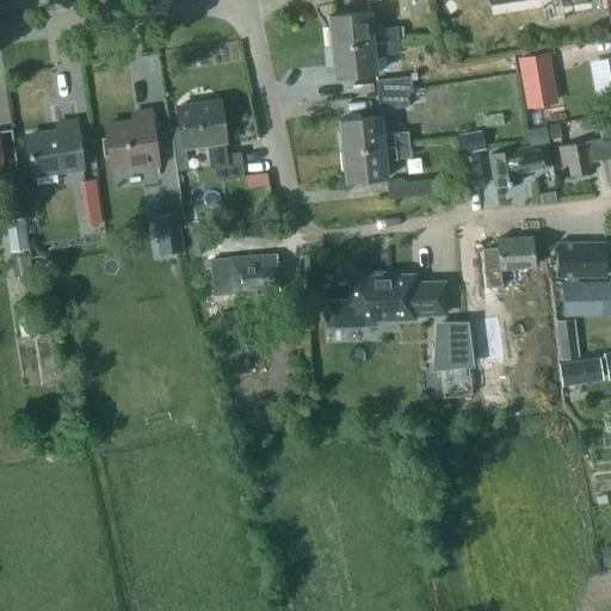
[(326,26),(328,47),(399,39),(397,26),(372,29),(370,12),(328,16),(329,26),(326,26)]
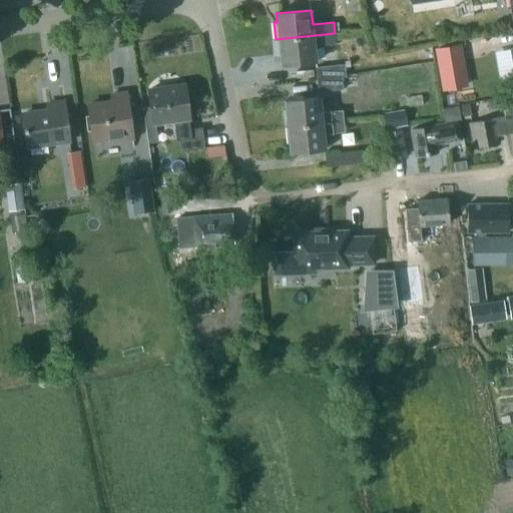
[(276,39),(278,56),(281,56),(282,65),(316,61),(315,46),(336,43),(335,33),(276,39)]
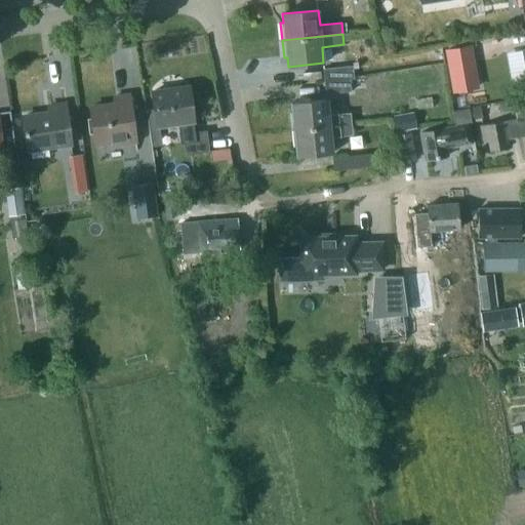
[(471,44),(444,49),(451,92),(479,87),(471,44)]
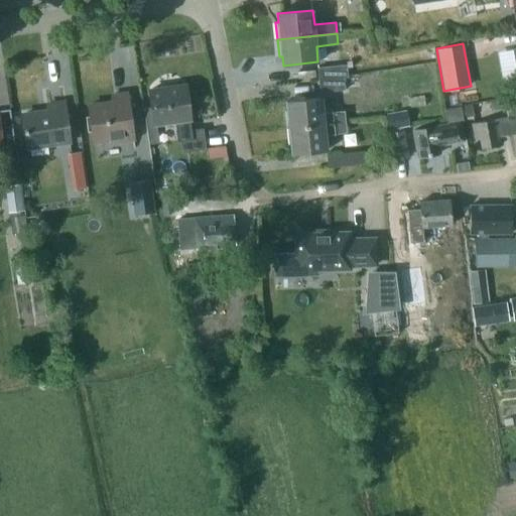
[(318,68),(319,80),(347,77),(346,65),(318,68)]
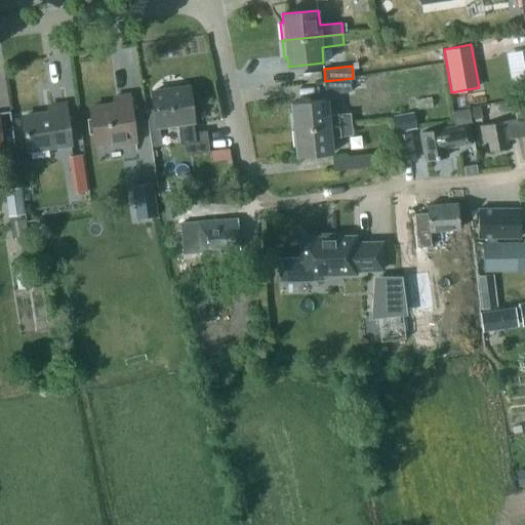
[(325,81),(326,93),(351,90),(350,79),(354,79),(353,78),(325,81)]
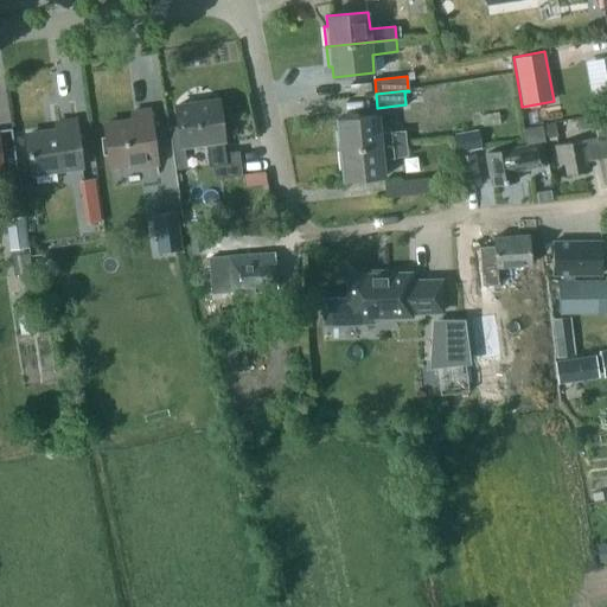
[(179,132),(180,145),(222,139),(217,98),(176,104),(179,132)]
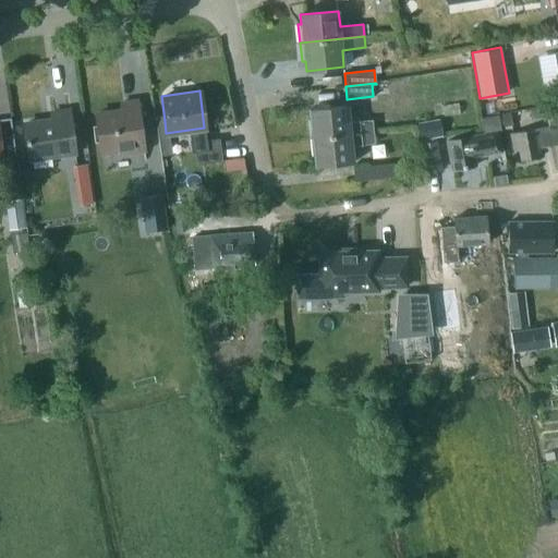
[(144,149),(137,100),(119,102),(120,110),(96,113),(100,152),(119,149),(119,153),(144,149)]
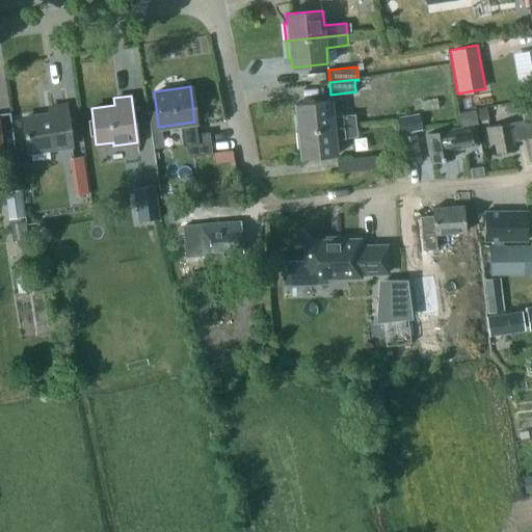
[(294,115),(296,132),(356,125),(355,113),(334,116),(331,100),(296,104),(297,114),(294,115)]
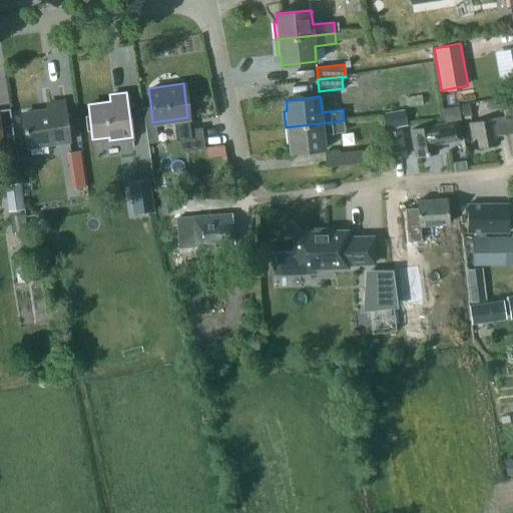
[(486,101),(487,111),(512,106),(511,96),(486,101)]
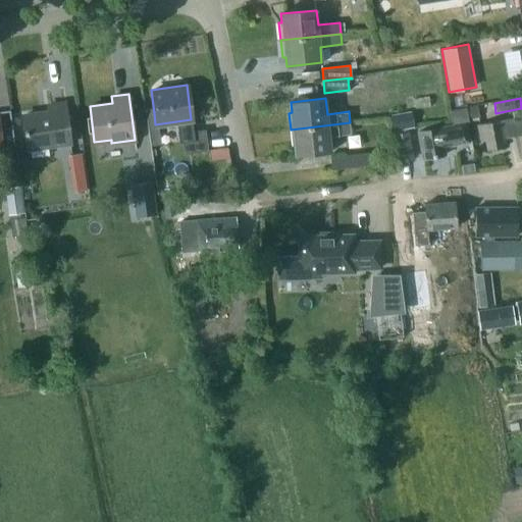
[(21,115),(25,147),(69,141),(64,102),(47,105),(48,111),(21,115)]
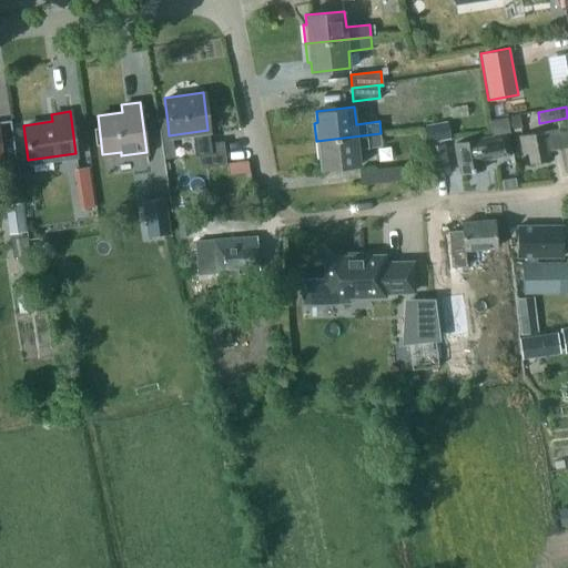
[(519,117),(509,119),(511,131),(521,129),(519,117)]
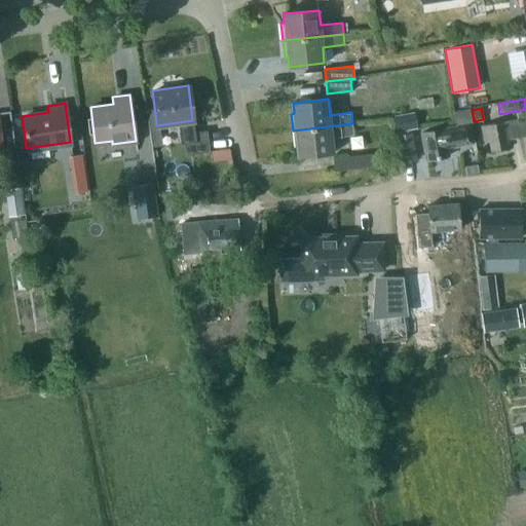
[(455,126),(421,134),(424,149),(428,148),(430,159),(449,156),(447,148),(473,144),(468,124),(472,124),(470,111),(453,113),(455,126)]
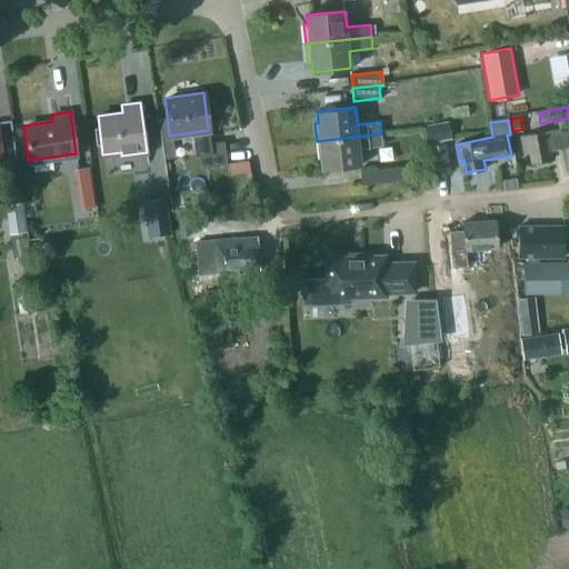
[(451,140),(448,121),(427,126),(430,143),(451,140)]
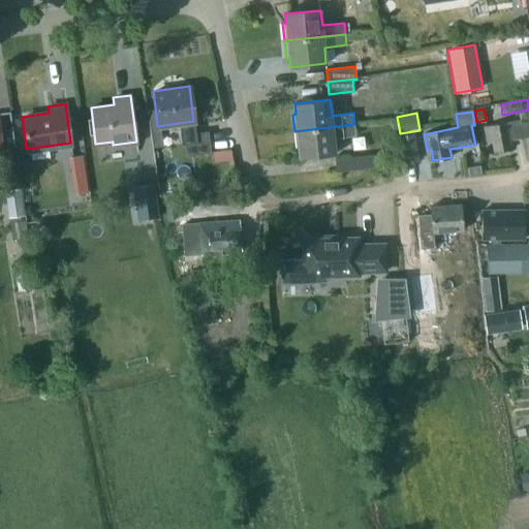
[(521,118),(485,125),(487,142),(492,141),(494,152),(512,149),(510,142),(528,137),(528,121),(522,123),(521,118)]
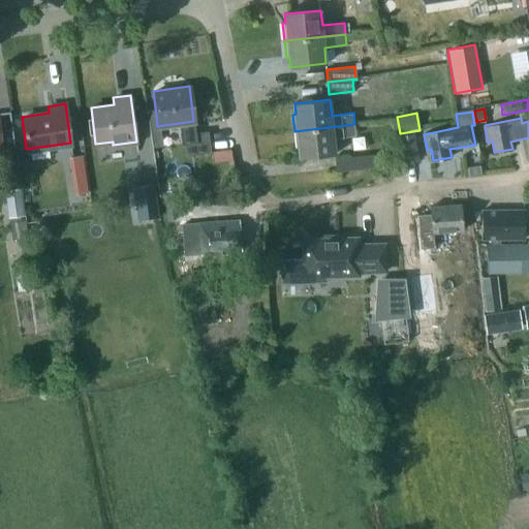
[(294,131),(296,148),(299,148),(300,157),(335,153),(334,138),(355,135),(354,124),(294,131)]
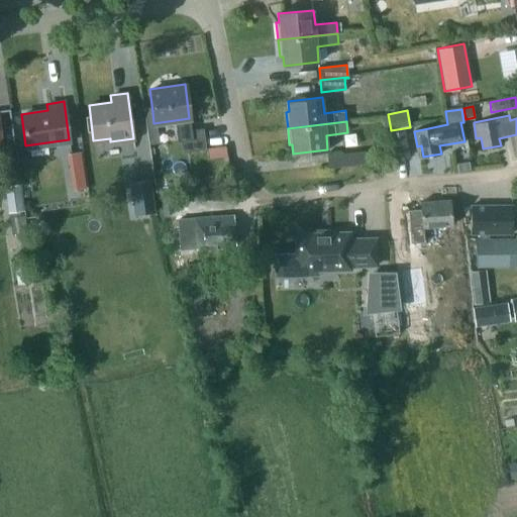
[(180,131),(183,151),(205,148),(202,128),(180,131)]
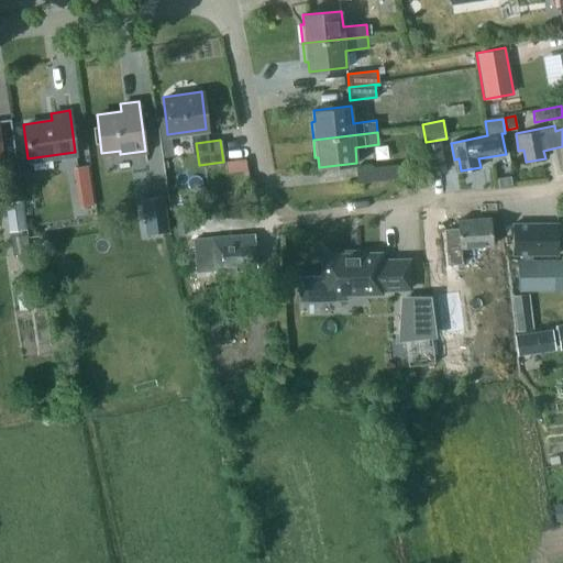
[(424,145),(430,174),(446,170),(441,143),(424,145)]
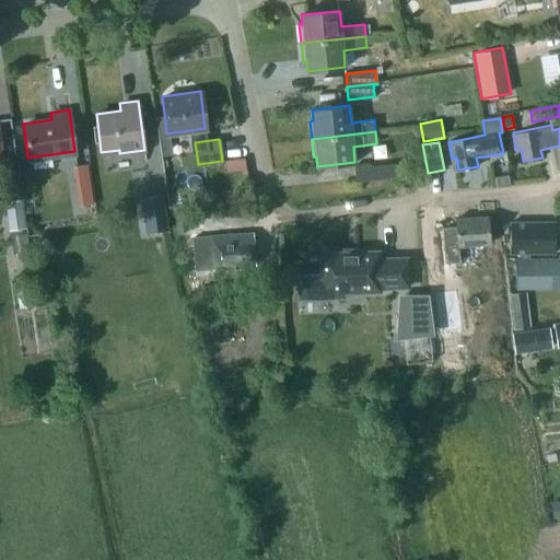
[(354,168),(357,182),(396,177),(395,164),(354,168)]
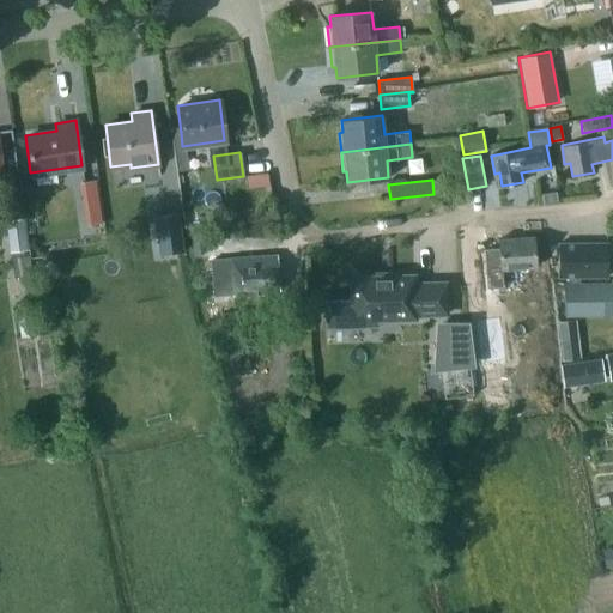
[(556,192),(540,194),(541,205),(558,202),(556,192)]
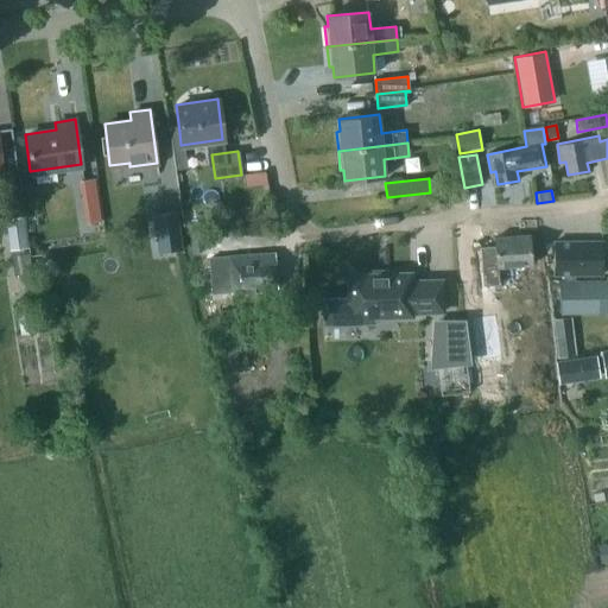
[(181,249),(176,211),(152,215),(158,253),(181,249)]
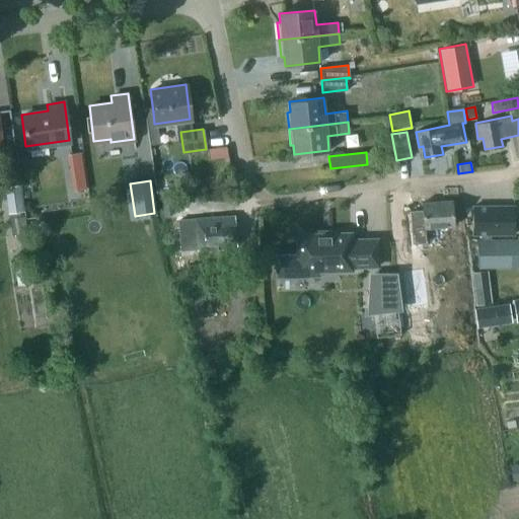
[(28,236),(19,186),(5,188),(13,235),(18,234),(18,237),(28,236)]
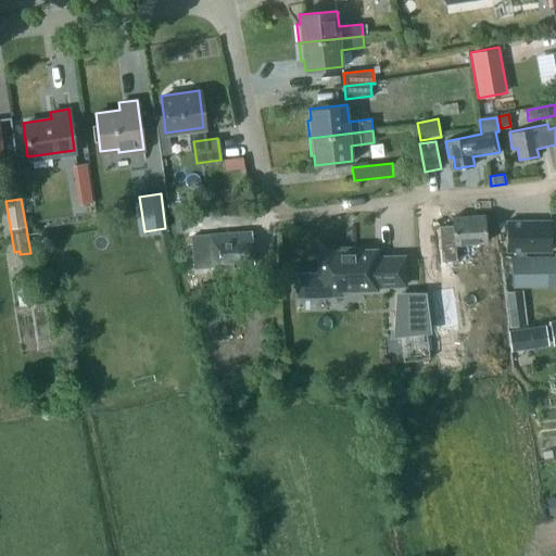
[(487,241),(484,215),(452,217),(453,226),(439,227),(442,260),(456,258),(455,243),(487,241)]
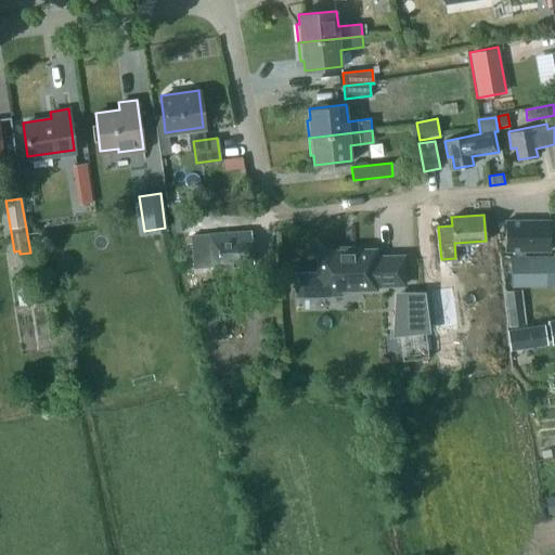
[(506,219),(506,253),(551,253),(551,219),(506,219)]
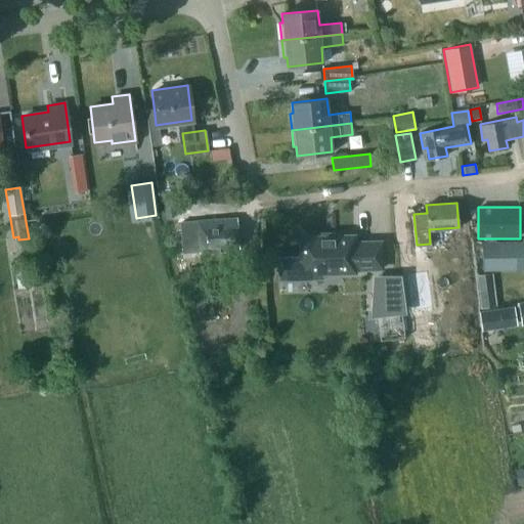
[(236,218),(180,221),(182,254),(199,253),(199,255),(224,253),(224,251),(238,250),(236,218)]
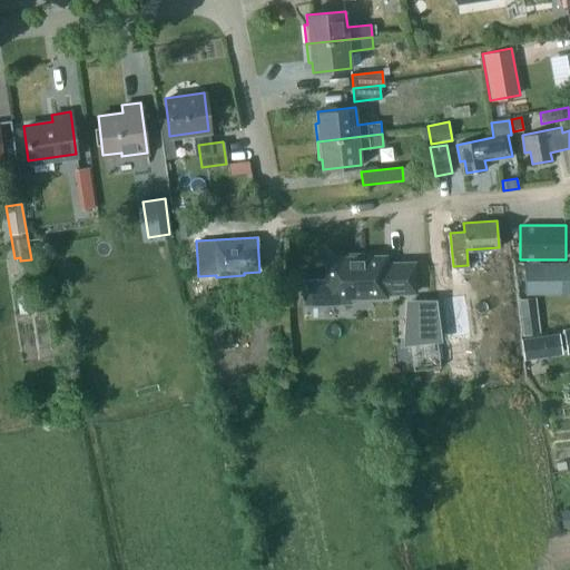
[(349,258),(327,259),(328,304),(351,304),(351,298),(385,298),(385,294),(415,293),(414,264),(384,264),(384,258),(363,258),(363,255),(349,255),(349,258)]
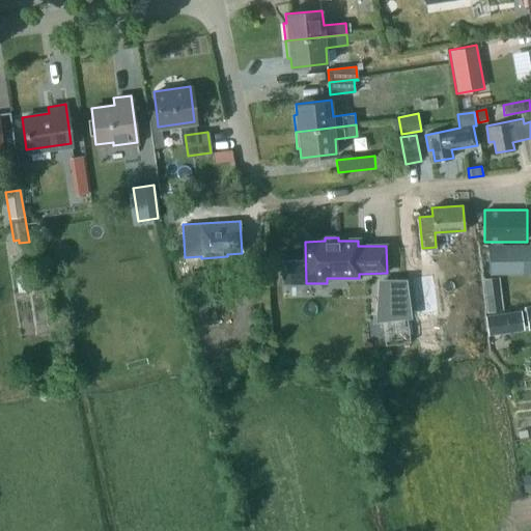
[(491,274),(530,274),(530,246),(488,246),(491,274)]
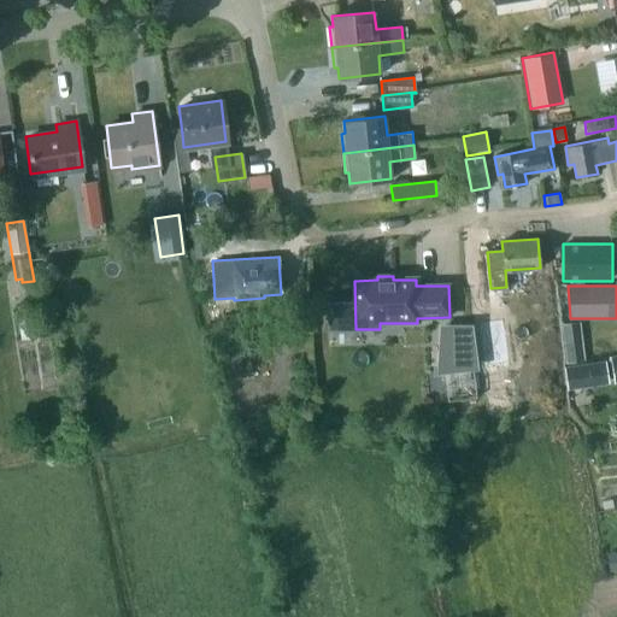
[(499,339),(495,313),(480,315),(483,341),(499,339)]
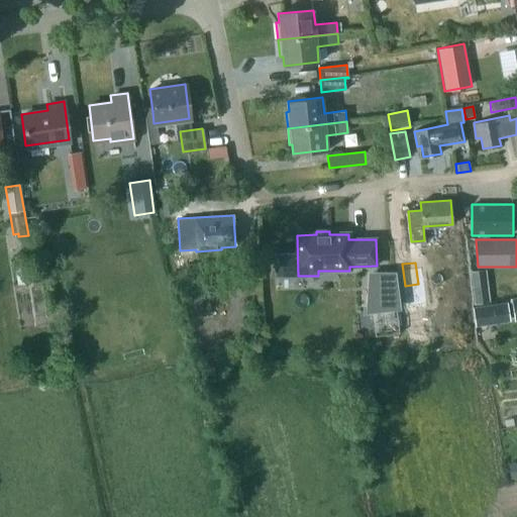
[(397,306),(393,275),(373,275),(374,307),(397,306)]
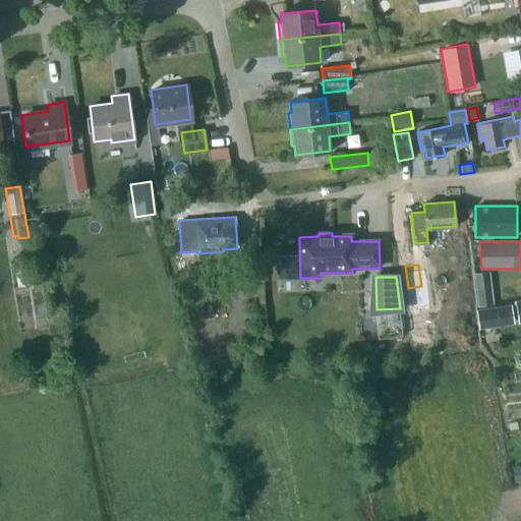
[(201,299),(188,301),(191,319),(205,316),(201,299)]
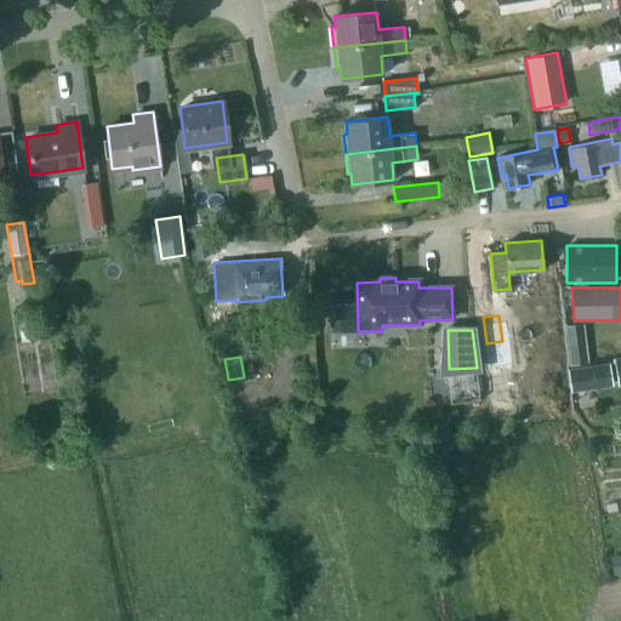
[(609,362),(569,368),(571,391),(611,386),(609,362)]
